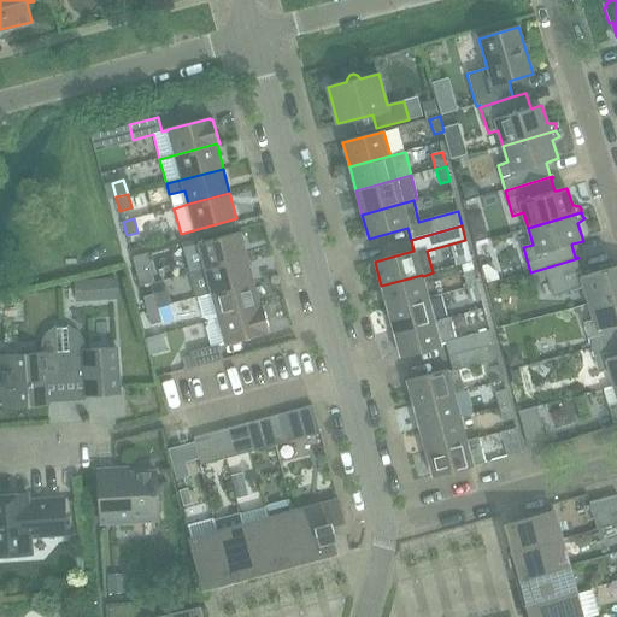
[(199,244),(183,247),(191,274),(205,269),(247,258),(240,233),(199,244)]
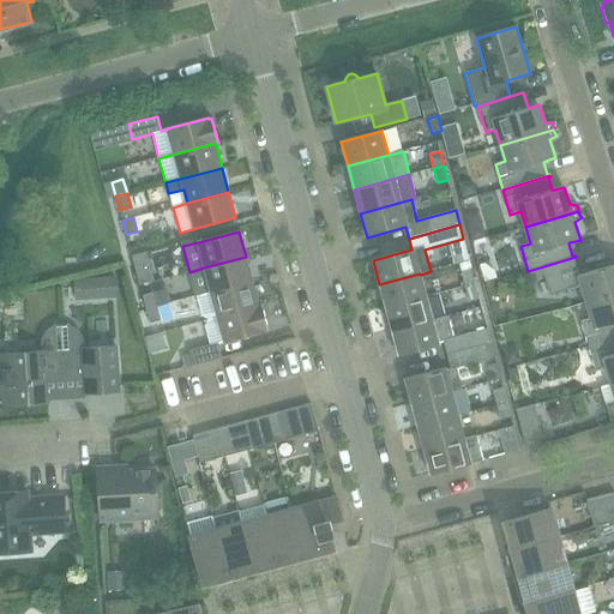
[(197,295),(197,296),(252,282),(246,257),(204,268),(190,272),(196,296),(197,295)]
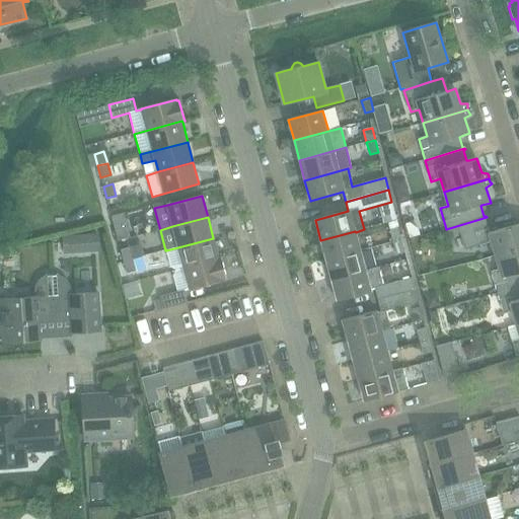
[(492,242),(496,255),(518,247),(518,223),(490,233),(489,228),(488,229),(485,220),(487,218),(487,217),(446,229),(446,230),(458,226),(465,249),(492,242)]
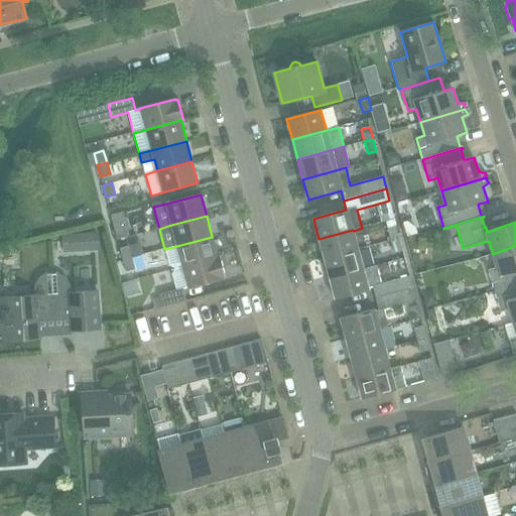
[(114,228),(117,240),(127,237),(123,226),(114,228)]
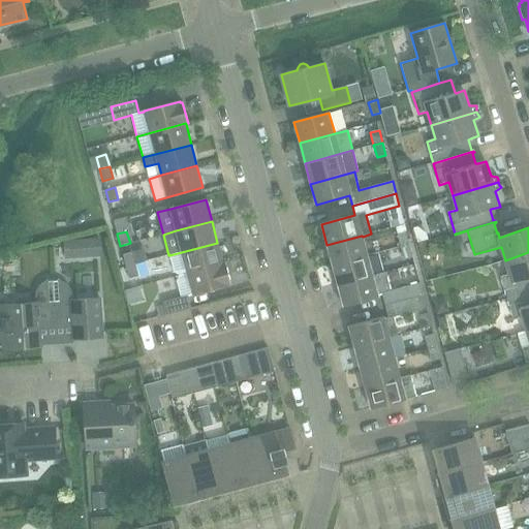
[(397,235),(401,247),(409,245),(406,232),(397,235)]
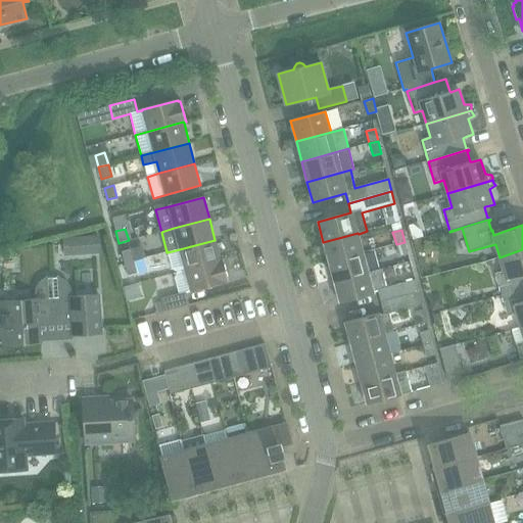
[(323,242),(328,263),(364,253),(359,234),(358,233),(323,242)]
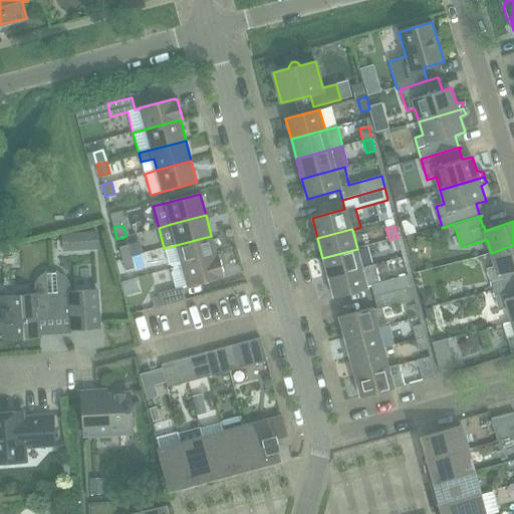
[(85,236),(86,252),(96,251),(96,235),(85,236)]
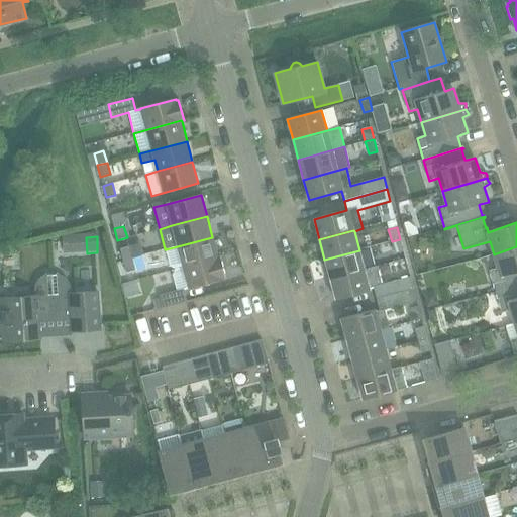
[(171,267),(176,270),(218,257),(212,237),(166,249),(171,267)]
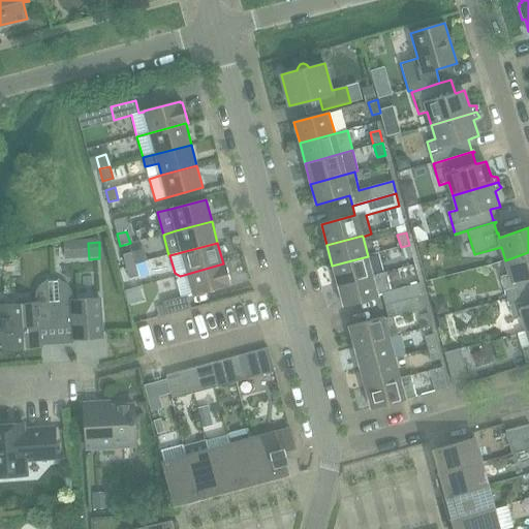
[(409,245),(401,247),(404,259),(412,257),(409,245)]
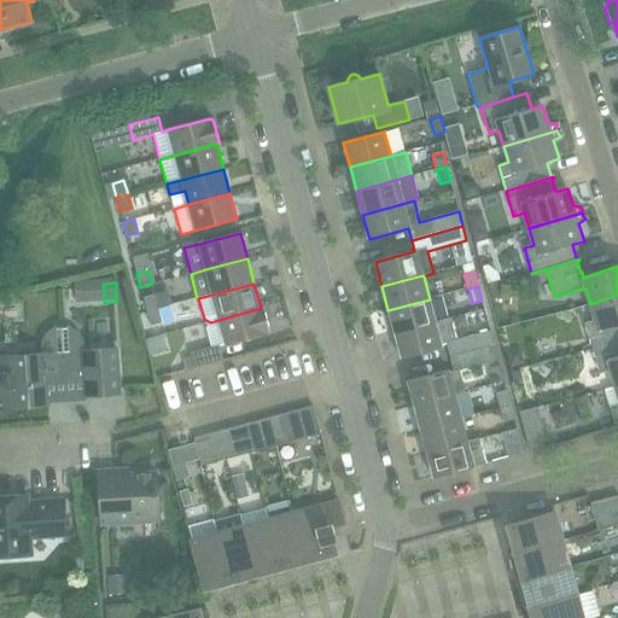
[(144,298),(147,312),(158,309),(155,295),(144,298)]
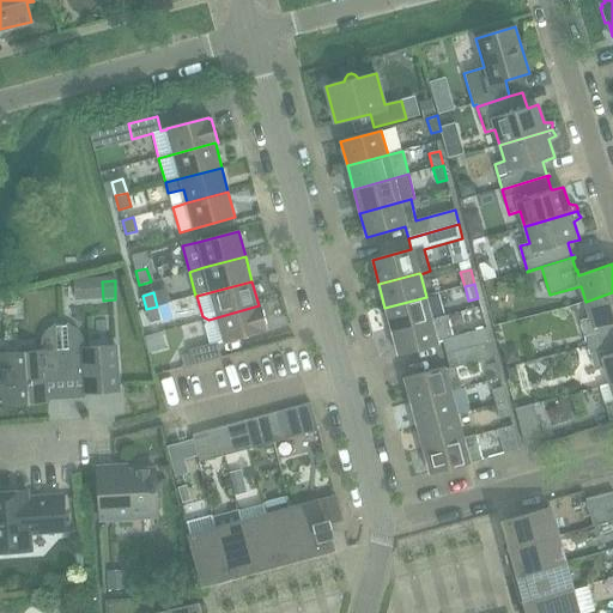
[(580,321),(588,346),(612,338),(612,292),(586,302),(590,317),(580,321)]
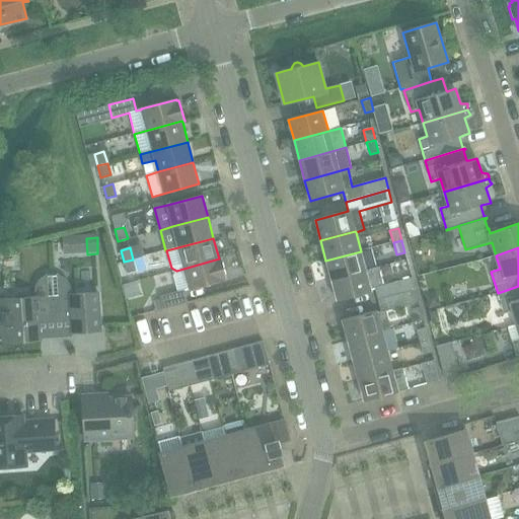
[(325,261),(331,281),(366,271),(361,251),(325,261)]
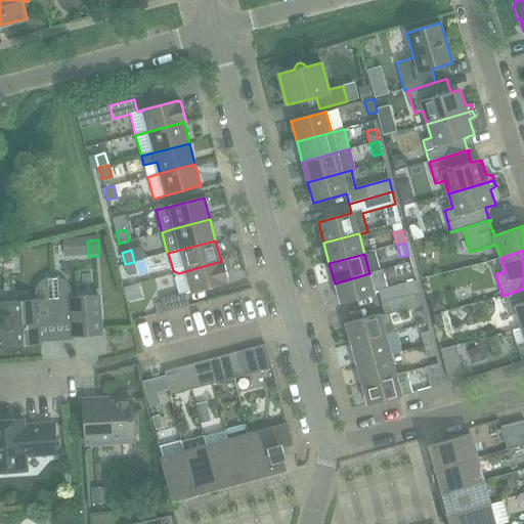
[(221,261),(178,273),(178,274),(175,278),(179,295),(161,300),(165,312),(189,306),(186,293),(191,292),(191,293),(227,282),(226,281),(229,281),(223,260),(221,261)]
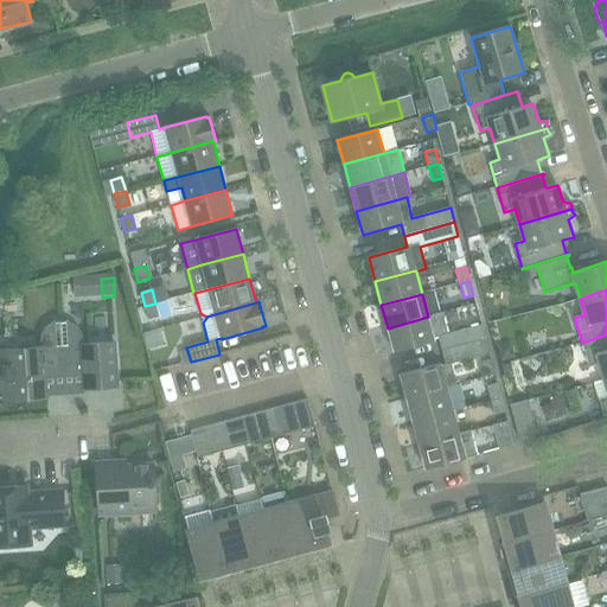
[(155,304),(145,306),(148,320),(159,317),(155,304)]
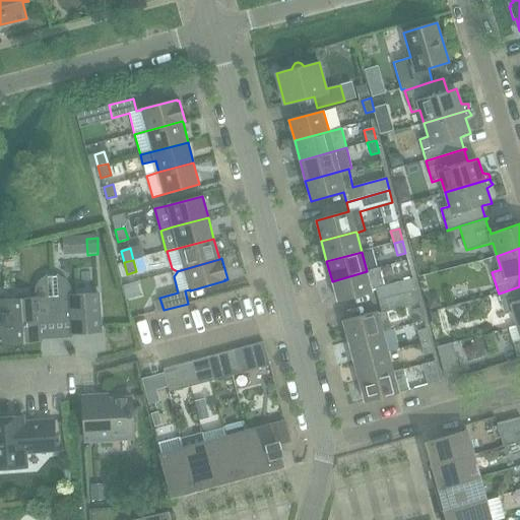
[(379,267),(367,271),(332,281),(337,302),(372,293),(372,289),(376,288),(379,301),(410,293),(415,291),(412,278),(384,285),(379,267)]
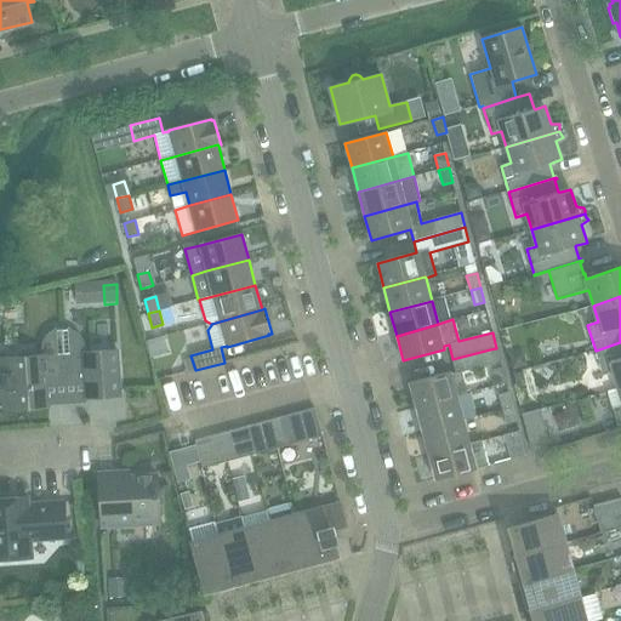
[(1,359),(5,410),(49,406),(46,382),(85,380),(86,398),(120,396),(117,351),(84,353),(84,347),(83,343),(81,340),(79,336),(74,332),(69,330),(69,328),(55,329),(55,331),(50,334),(46,337),(44,341),(43,346),(43,349),(43,355),(1,359)]
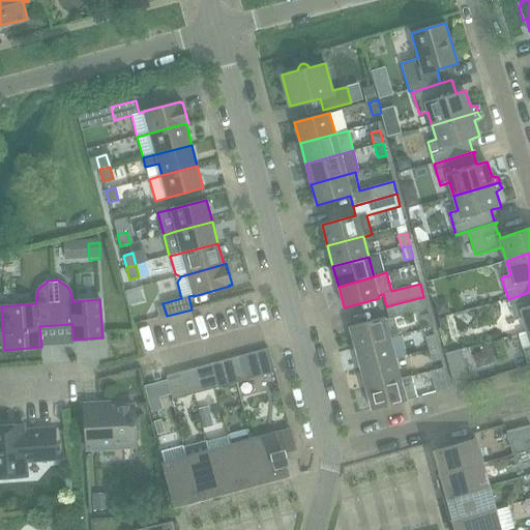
[(523,318),(527,331),(529,330),(529,292),(508,299),(514,321),(523,318)]
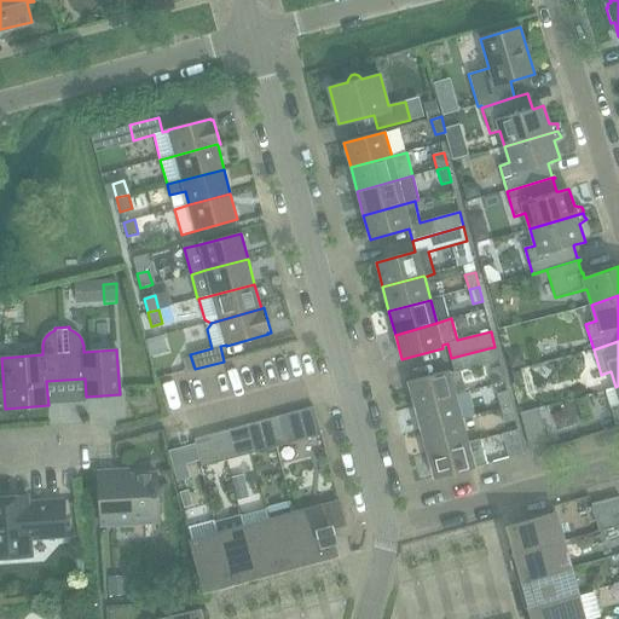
[(489,348),(451,358),(453,370),(408,382),(415,406),(456,395),(466,393),(461,371),(493,363),(489,348)]
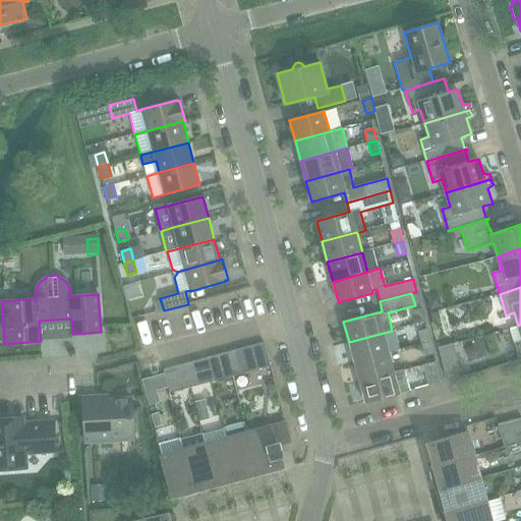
[(520,325),(518,326),(510,329),(520,361),(520,360),(520,325)]
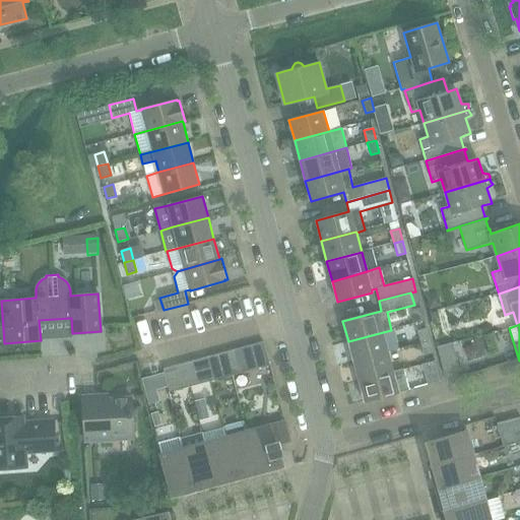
[(417,331),(420,343),(429,341),(426,329),(417,331)]
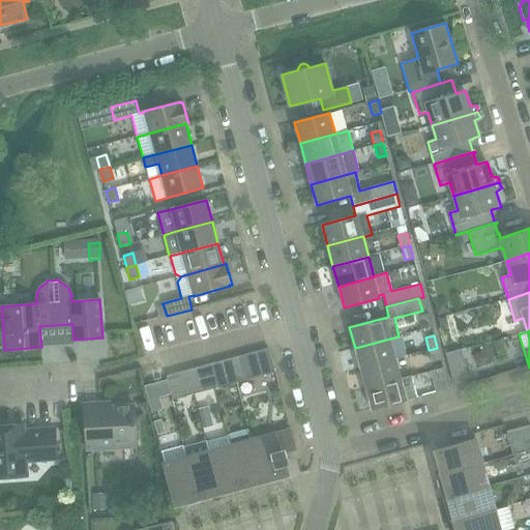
[(395,359),(390,339),(355,348),(360,369),(395,359)]
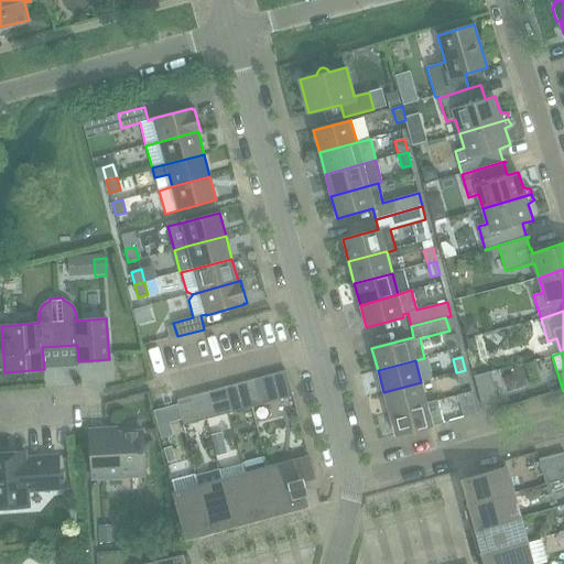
[(465,370),(456,372),(459,386),(469,383),(465,370)]
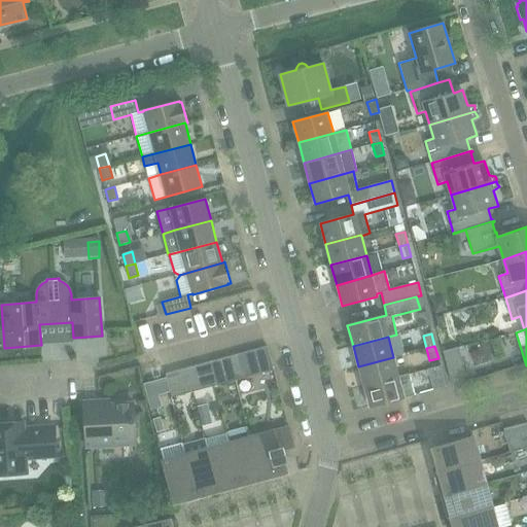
[(267,347),(251,351),(257,375),(274,371),(267,347)]
